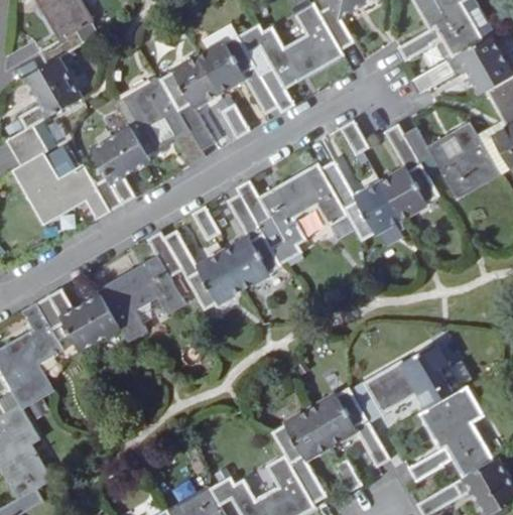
[(34,0),(56,40),(78,31),(94,21),(83,0),(34,0)]
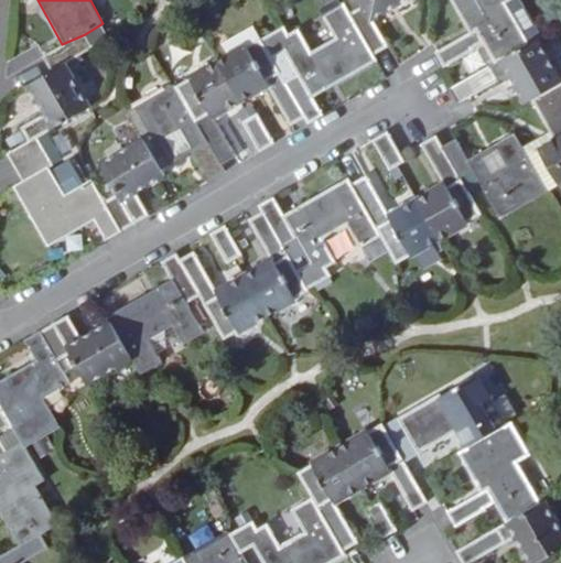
[(349,12),(374,55),(387,47),(371,19),(402,0),(357,0),(360,6),(349,12)]
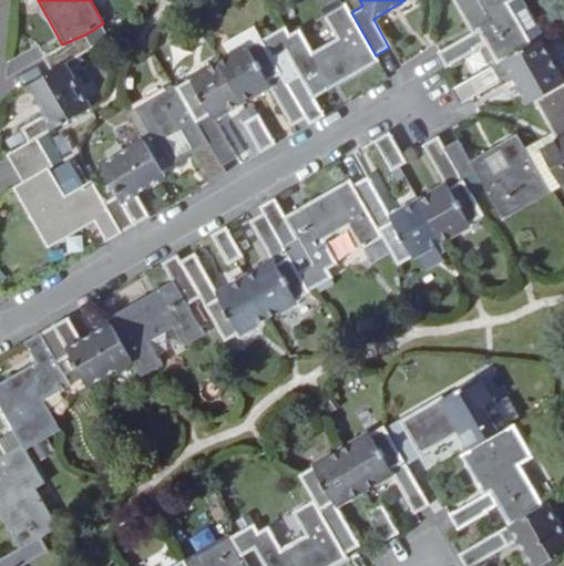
[(451,0),(470,32),(436,52),(444,68),(484,43),(495,62),(530,42),(508,2),(511,0),(451,0)]
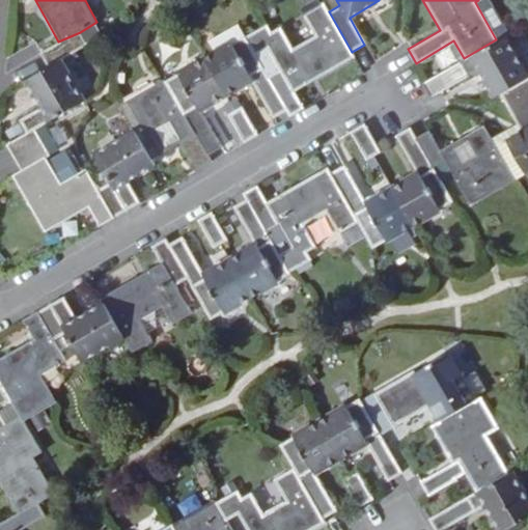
[(243,38),(285,111),(287,117),(302,108),(298,100),(294,92),(353,57),(354,56),(352,52),(329,11),(323,1),(301,15),(313,36),(293,49),(280,27),(271,32),(266,24),(243,38)]
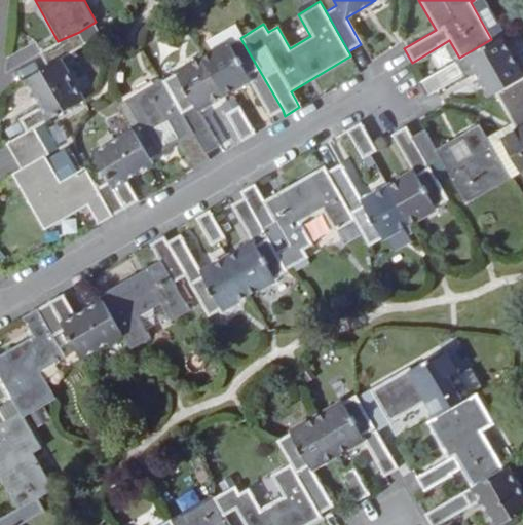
[(79,32),(58,41),(38,53),(46,66),(22,81),(36,107),(17,118),(26,132),(35,128),(83,100),(62,60),(86,44),(79,32)]
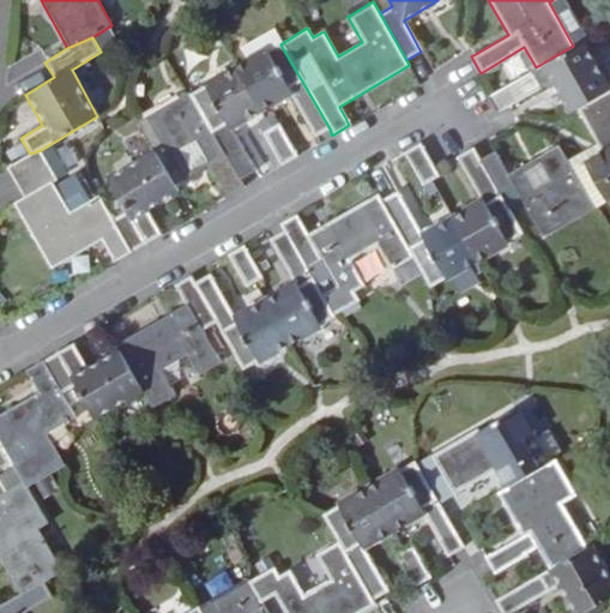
[(573,46),(536,67),(487,97),(496,115),(514,104),(549,83),(567,113),(568,115),(575,110),(609,89),(609,85),(584,40),(573,46)]
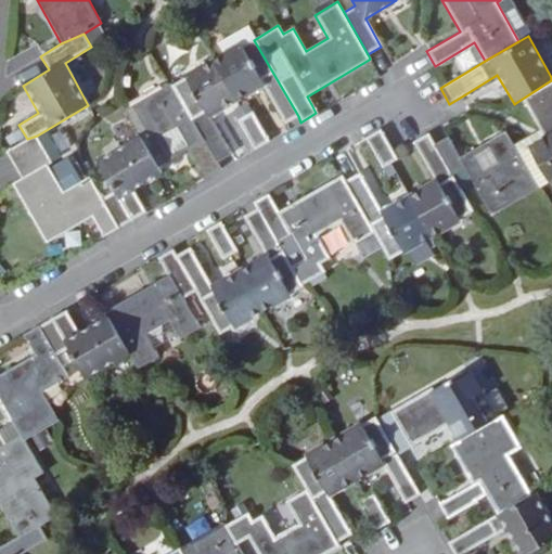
[(169,86),(217,163),(230,154),(208,116),(235,101),(260,85),(284,124),(298,116),(254,40),(252,37),(169,86)]
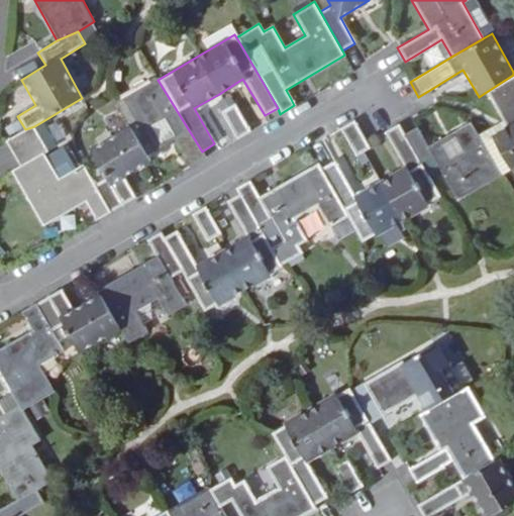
[(513,75),(485,93),(506,127),(491,136),(513,173),(513,172),(513,75)]
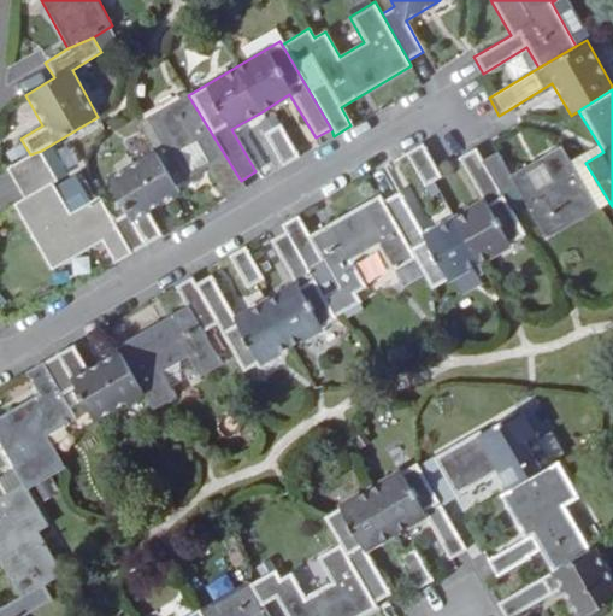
[(155,152),(176,186),(196,174),(186,154),(198,147),(228,197),(243,188),(241,181),(188,95),(188,94),(139,123),(155,152)]
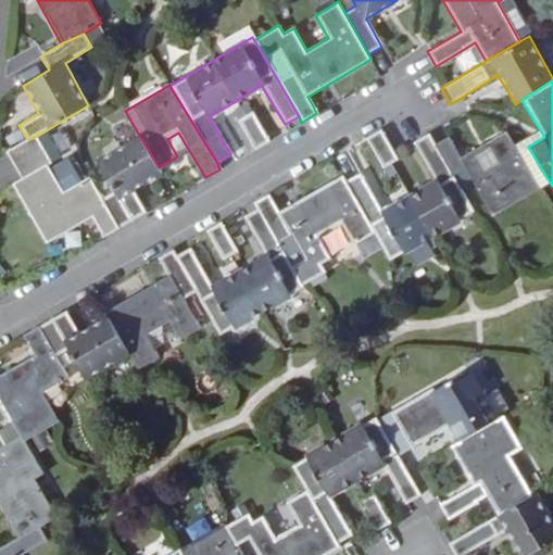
[(253,111),(244,116),(238,121),(254,149),(269,140),(253,111)]
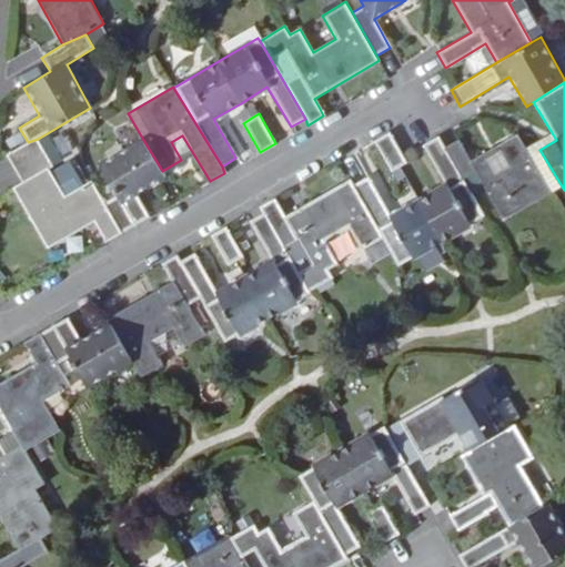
[(391,172),(399,168),(405,163),(402,157),(389,133),(373,142),(391,172)]
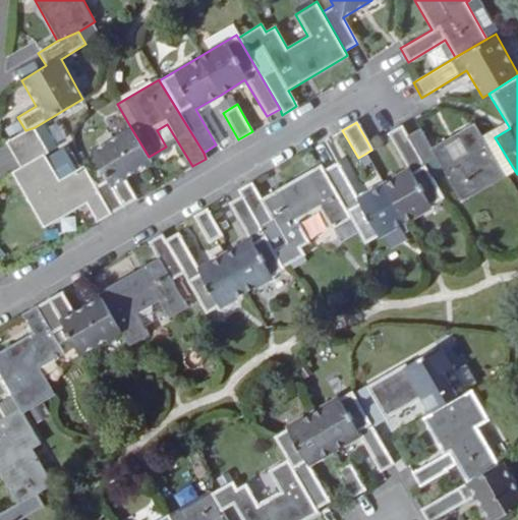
[(407,135),(432,176),(442,170),(460,201),(504,176),(472,124),(432,148),(420,128),(407,135)]
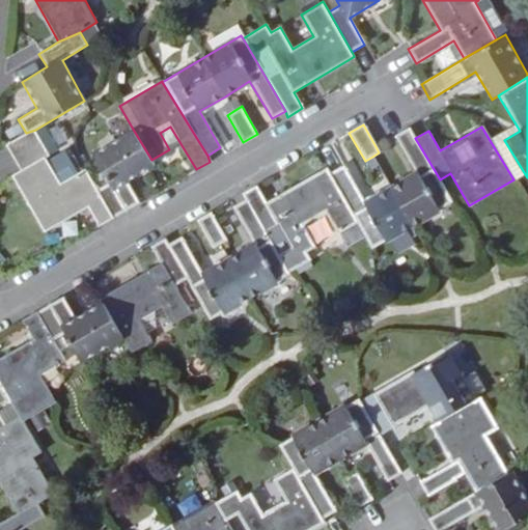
[(440,179),(415,138),(409,128),(393,136),(415,172),(390,187),(365,201),(344,164),(330,172),(357,223),(371,248),(453,202),(440,179)]
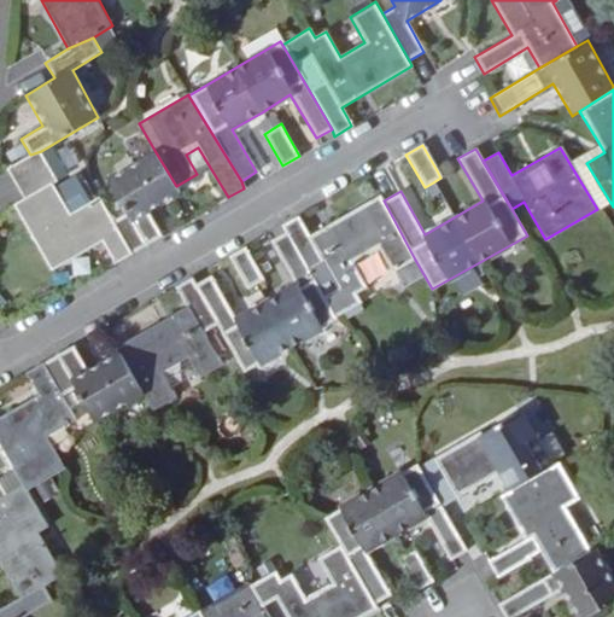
[(41,151),(30,155),(7,169),(23,198),(53,184),(58,181),(41,151)]
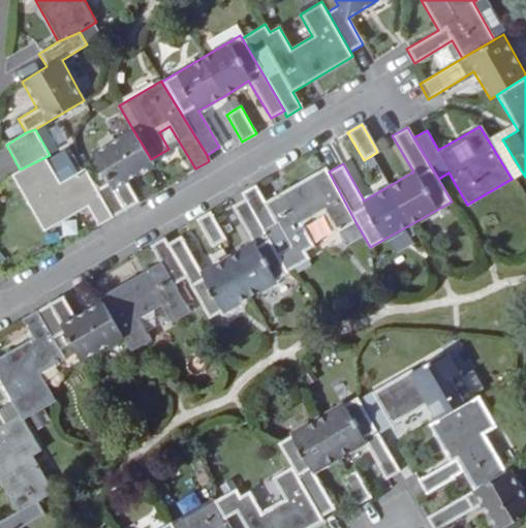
[(107,182),(121,212),(138,202),(126,181),(154,164),(151,159),(133,130),(92,155),(107,182)]
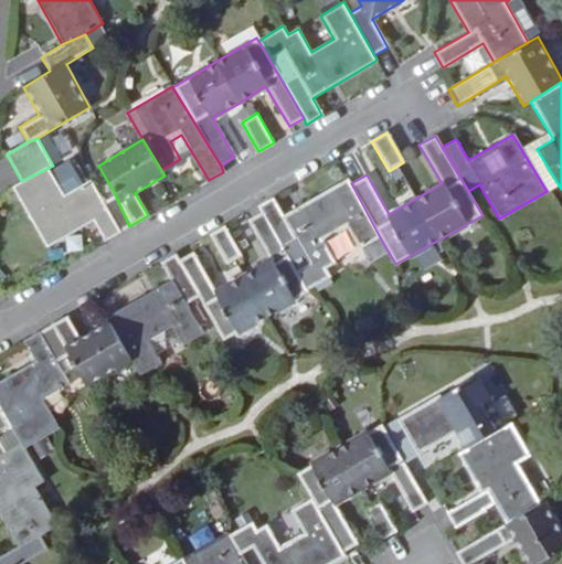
[(49,168),(21,181),(12,187),(48,246),(93,221),(105,241),(129,226),(115,194),(103,201),(91,179),(64,195),(49,168)]
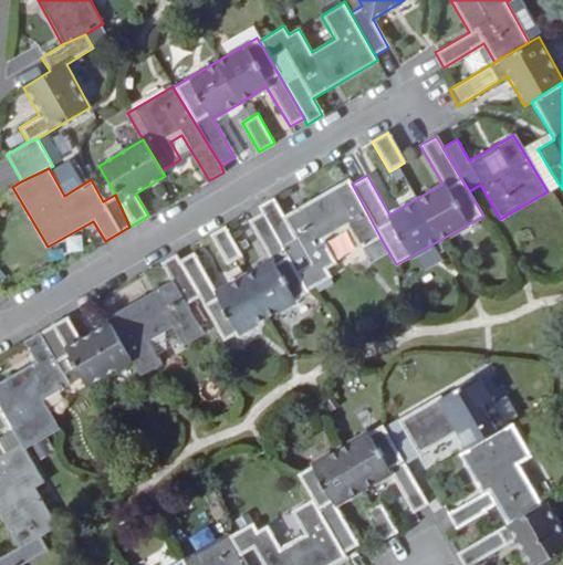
[(381,238),(352,184),(347,178),(284,216),(273,198),(257,207),(260,212),(308,292),(332,278),(326,269),(336,263),(323,240),(346,227),(360,250),(381,238)]
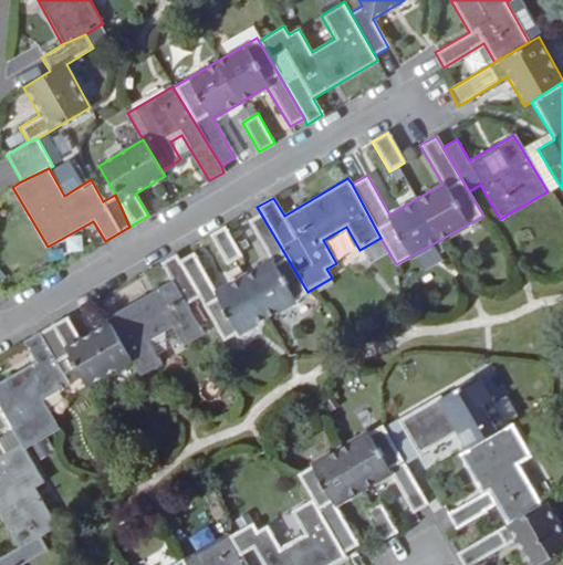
[(308,292),(260,212),(247,221),(269,260),(216,291),(194,252),(179,259),(198,296),(223,341),(308,292)]
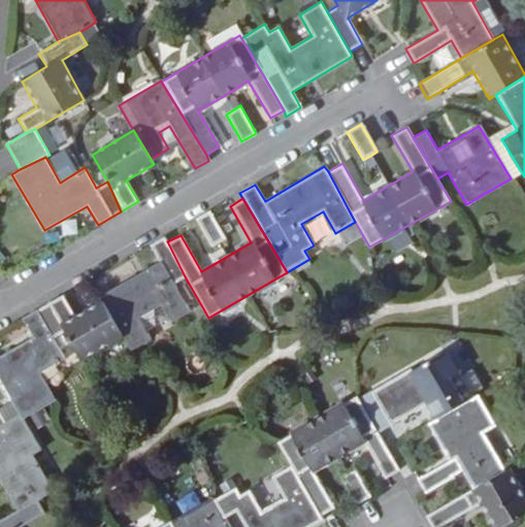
[(209,211),(195,220),(211,246),(225,238),(209,211)]
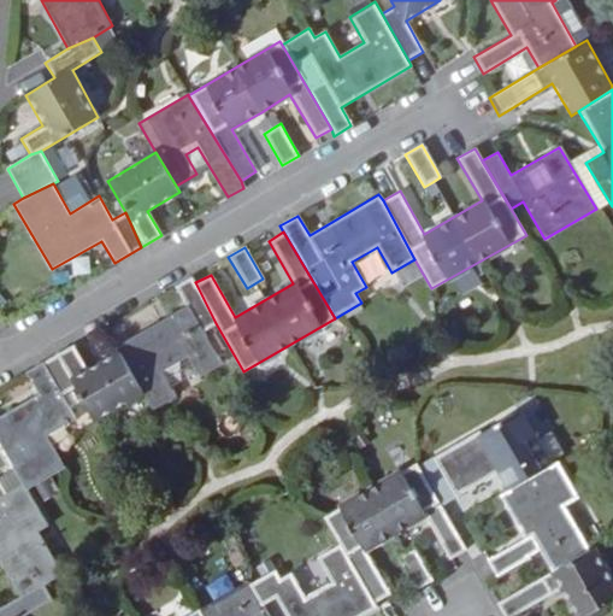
[(216,323),(195,282),(192,276),(175,287),(186,305),(116,346),(117,350),(143,394),(151,408),(175,394),(161,371),(187,356),(199,376),(222,363),(202,332),(216,323)]
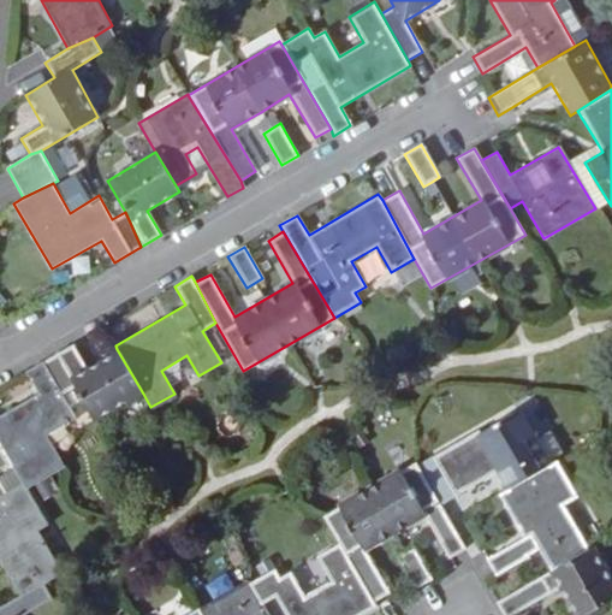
[(143,394),(117,349),(87,367),(73,344),(54,355),(76,388),(95,421),(143,394)]
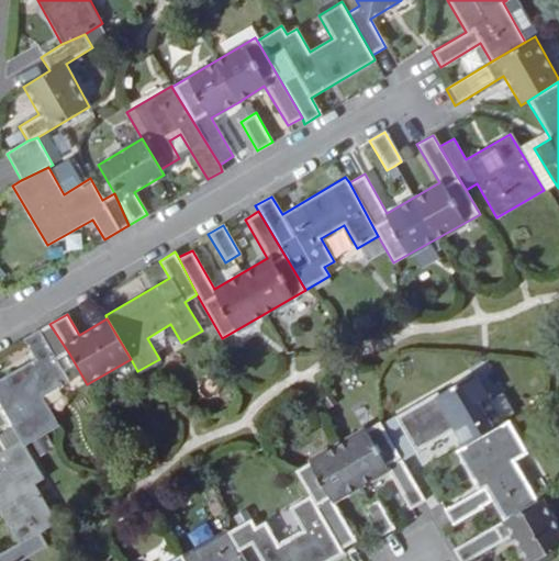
[(69,354),(49,324),(23,339),(34,359),(0,379),(0,406),(11,426),(20,440),(25,446),(58,425),(43,397),(69,382),(56,360),(69,354)]
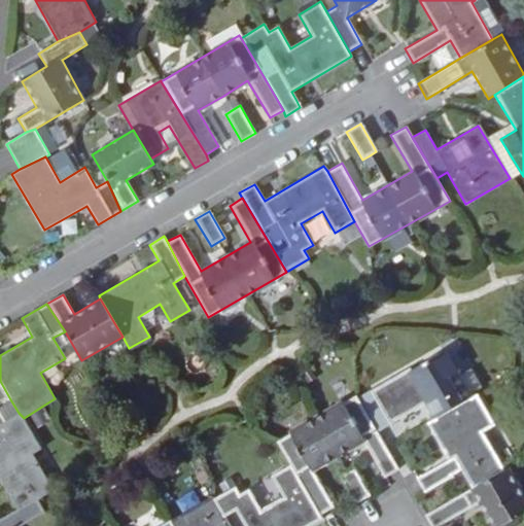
[(434,418),(472,396),(445,350),(407,373),(406,371),(370,391),(388,423),(425,404),(434,418)]
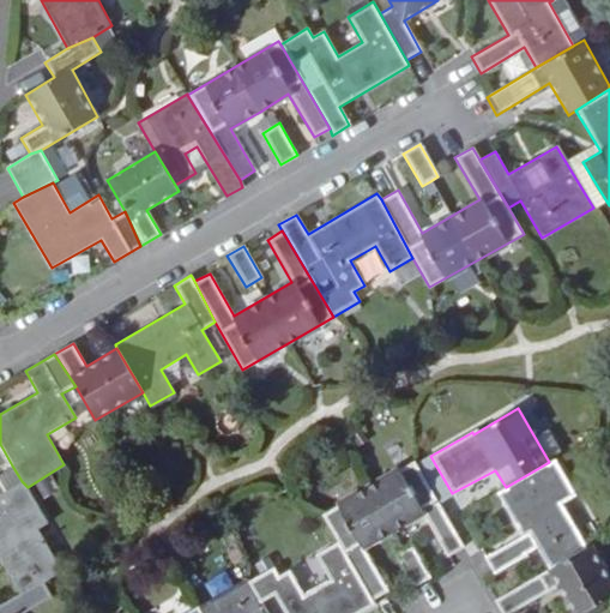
[(337,541),(373,600),(388,590),(364,548),(394,529),(421,514),(447,557),(465,546),(414,458),(320,515),(337,541)]
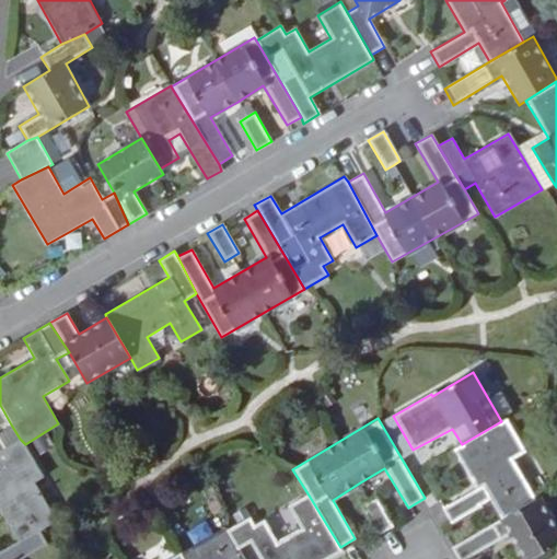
[(501,421),(462,444),(453,450),(475,488),(442,508),(451,522),(489,500),(499,520),(535,499),(512,458),(524,450),(507,418),(501,421)]
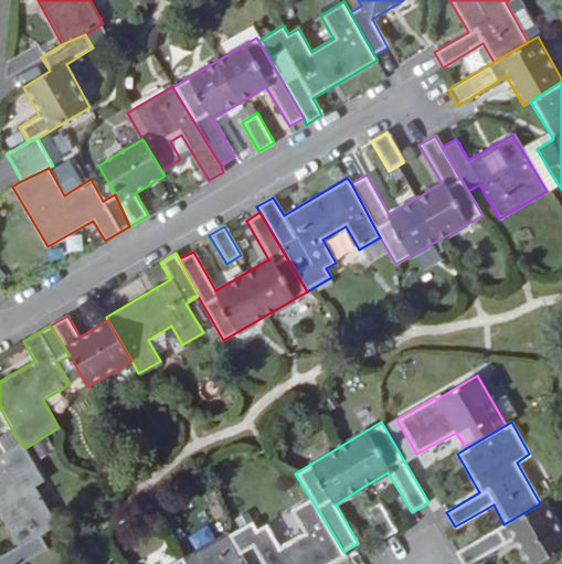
[(20,443),(11,428),(0,434),(0,444),(4,451),(20,443)]
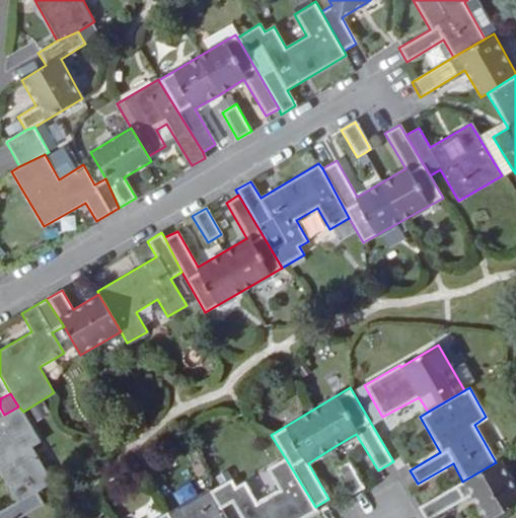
[(23,412),(18,407),(4,415),(0,417),(0,471),(16,500),(0,509),(0,517),(19,517),(44,504),(37,491),(52,482),(31,447),(40,442),(23,412)]
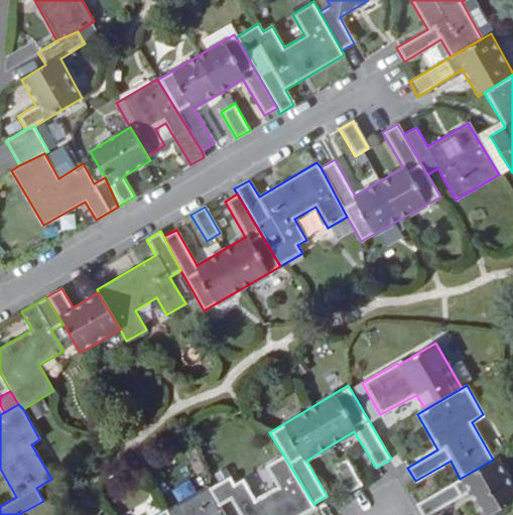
[(207,488),(221,514),(301,514),(314,507),(313,504),(283,455),(264,466),(275,486),(255,498),(243,478),(235,483),(230,475),(207,488)]
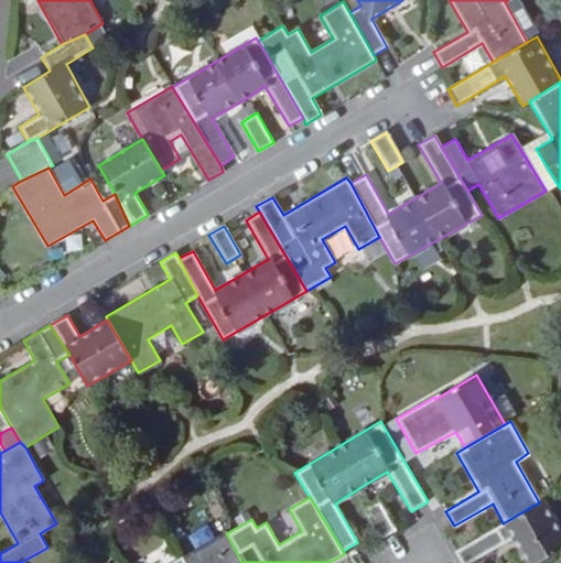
[(539,502),(503,523),(455,552),(462,562),(471,562),(513,539),(526,562),(535,562),(560,548),(560,527),(545,499),(539,502)]
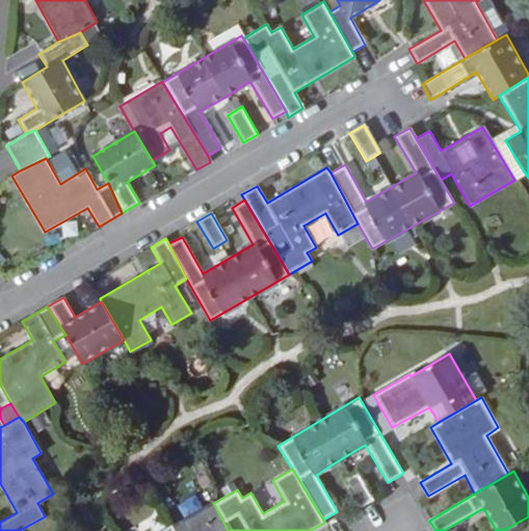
[(343,480),(354,501),(359,508),(373,500),(369,494),(358,472),(351,475),(343,480)]
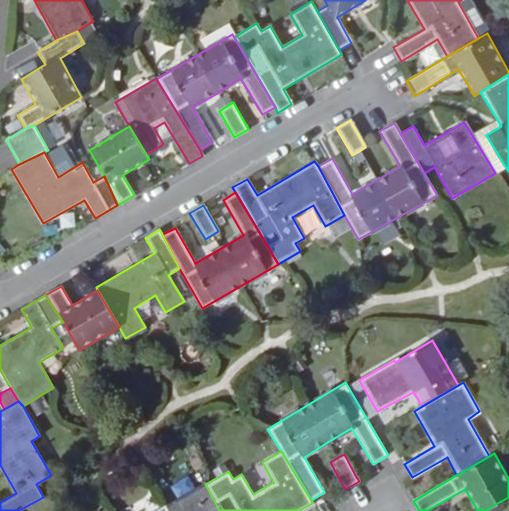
[(163,505),(166,510),(219,510),(205,484),(203,482),(163,505)]
